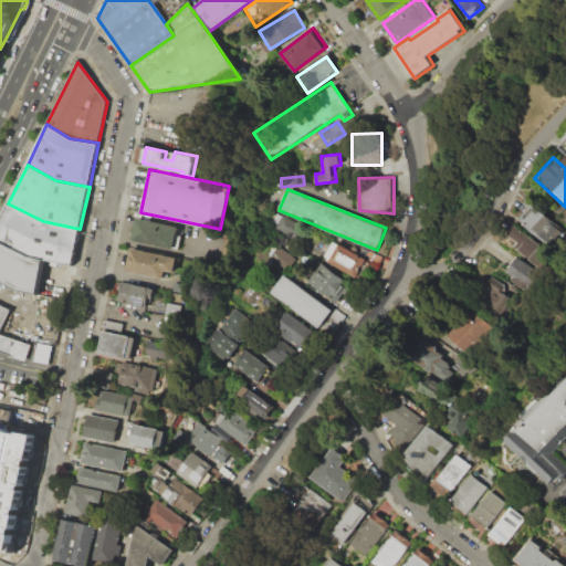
[(527,197),(565,231),(565,240),(555,253),(519,220),(528,209),(522,203),(527,197)]
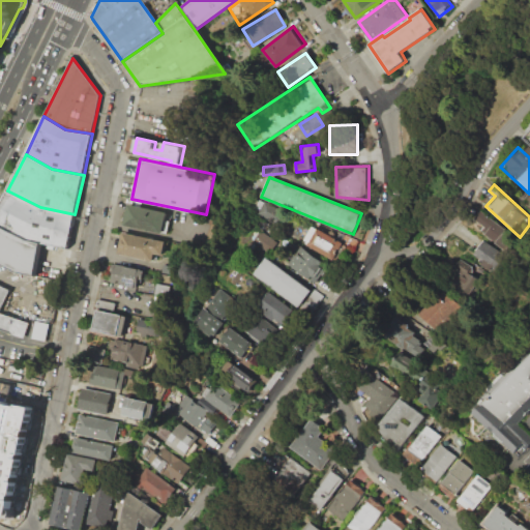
[(0,205),(7,190),(40,207),(75,214),(68,249),(39,242),(29,240),(0,226),(0,205)]
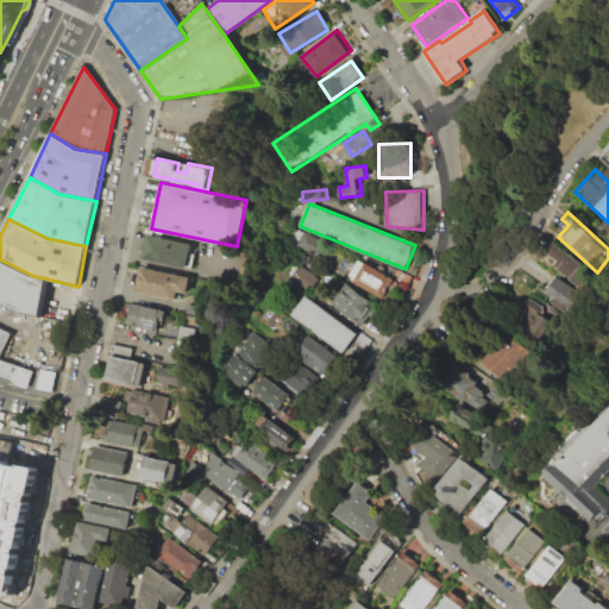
[(296,228),(332,246),(324,262),(289,244),(296,228)]
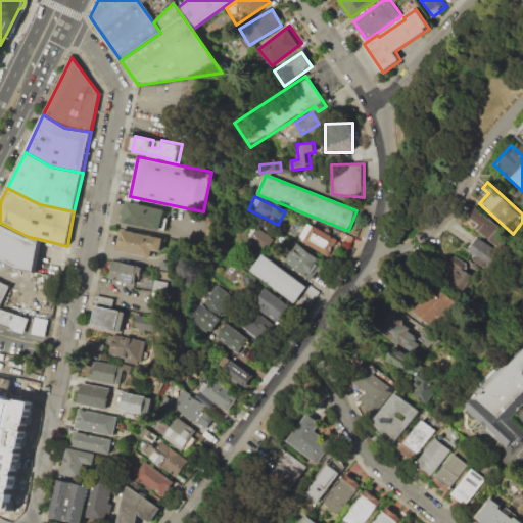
[(127,201),(164,208),(160,230),(123,222),(127,201)]
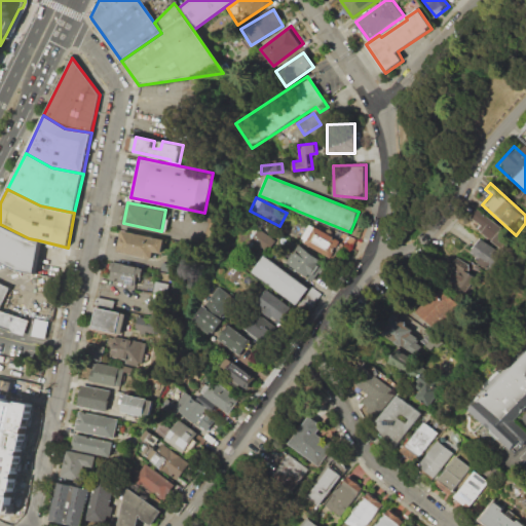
[(483,215),(474,227),(503,251),(514,238),(483,215)]
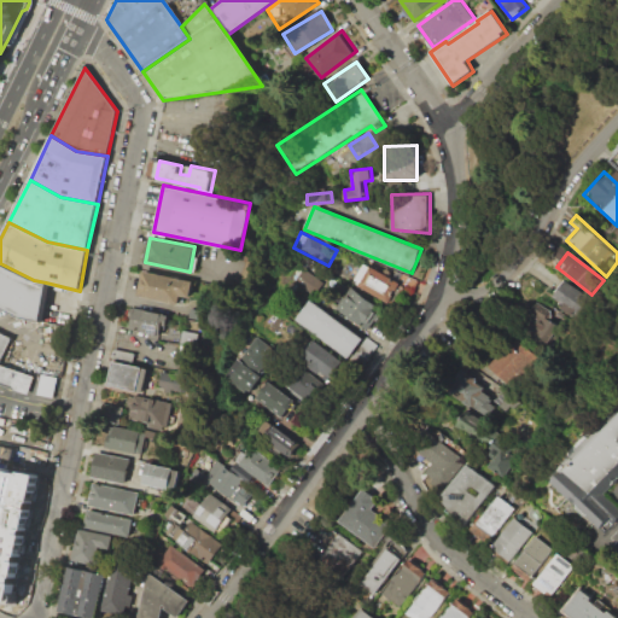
[(0,307),(0,263),(34,280),(46,283),(39,321),(19,318),(0,307)]
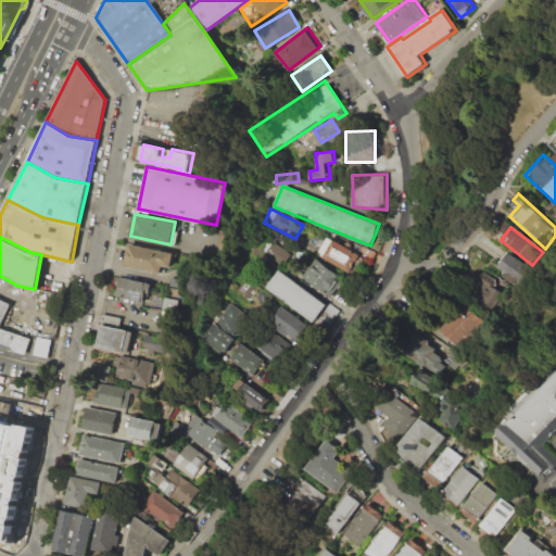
[(328,237),(318,254),(350,270),(354,258),(368,266),(375,251),(328,237)]
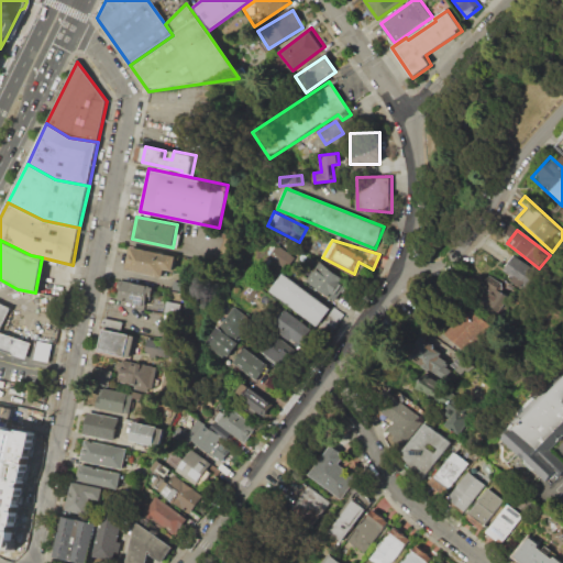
[(131,245),(177,255),(174,271),(165,268),(164,276),(127,268),(131,245)]
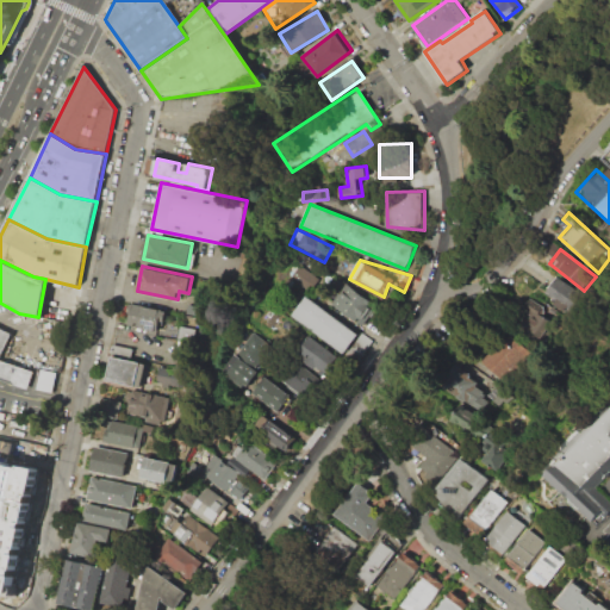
[(541,291),(574,315),(586,297),(553,273),(541,291)]
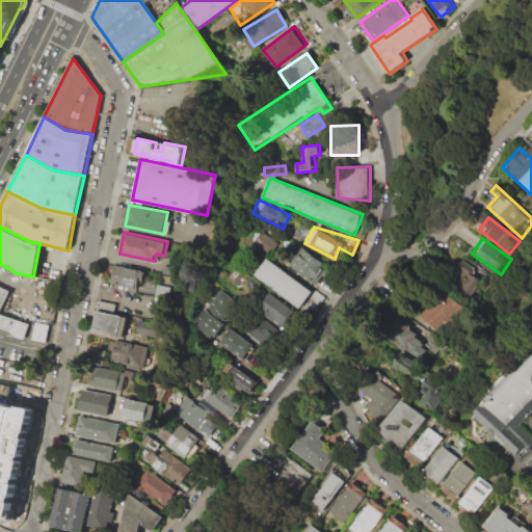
[(448,247),(484,275),(439,334),(414,314),(434,289),(446,297),(463,275),(441,258),(448,247)]
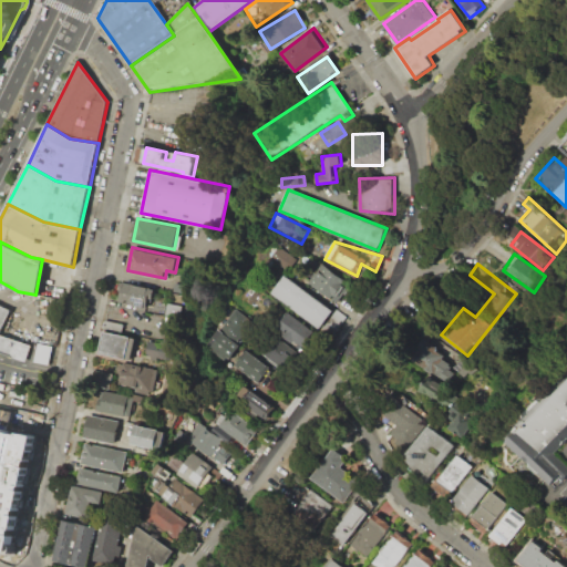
[(310,281),(322,265),(351,286),(339,302),(310,281)]
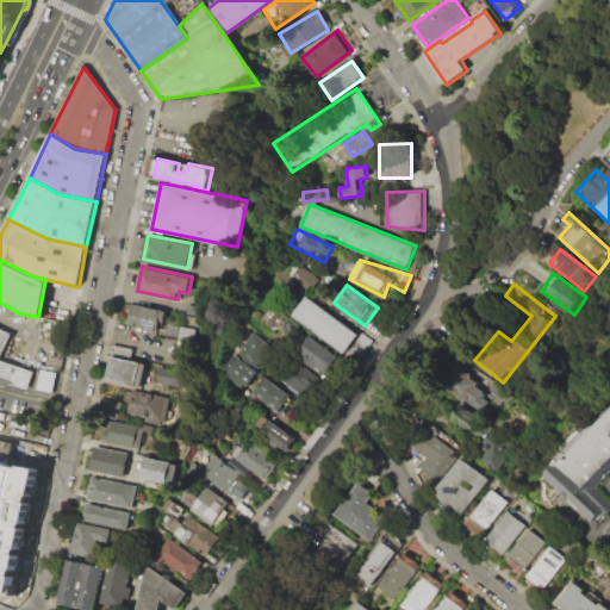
[(304,292),(371,340),(355,360),(288,313),(304,292)]
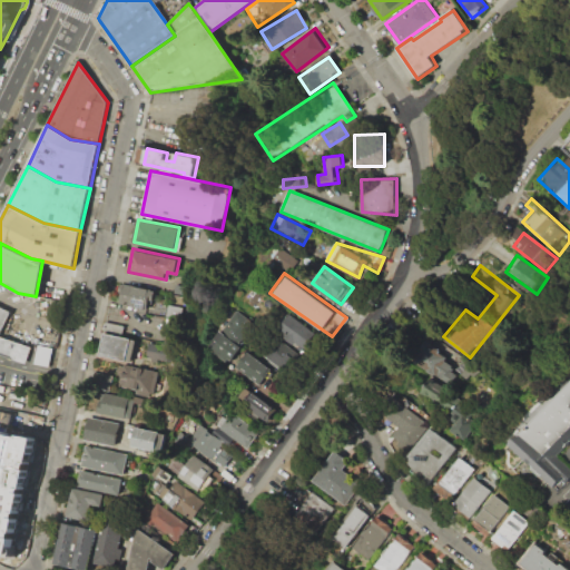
[(126,284),(121,302),(150,308),(155,290),(126,284)]
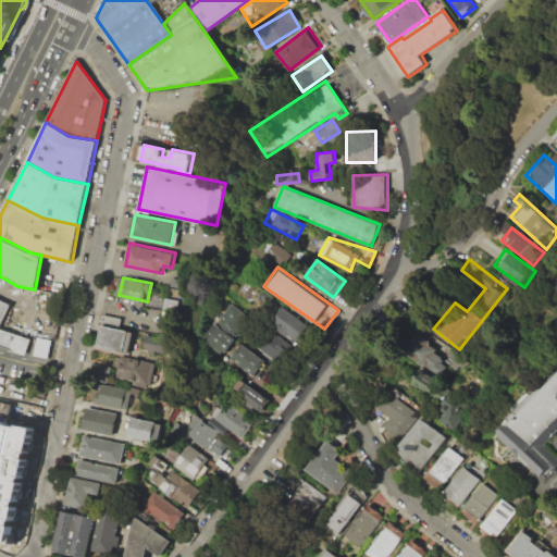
[(172,277),(169,288),(182,292),(185,281),(172,277)]
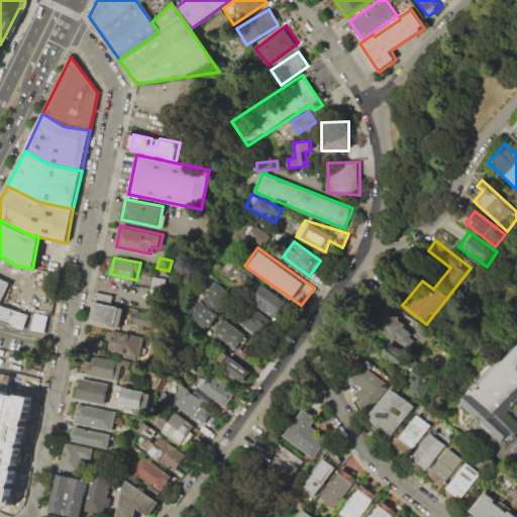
[(143,274),(141,286),(164,291),(166,278),(143,274)]
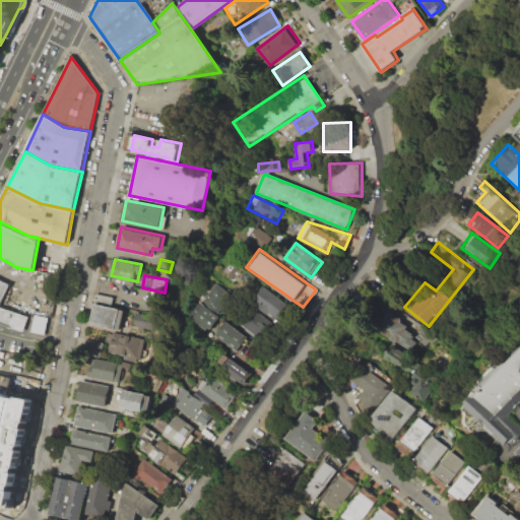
[(0,279),(10,284),(0,306),(0,279)]
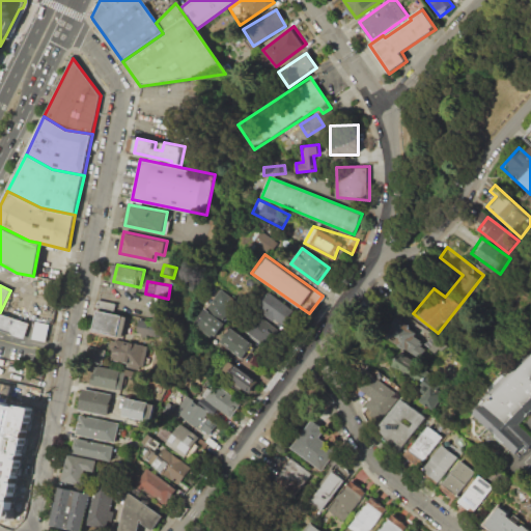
[(272,291),(295,309),(282,325),(259,307),(272,291)]
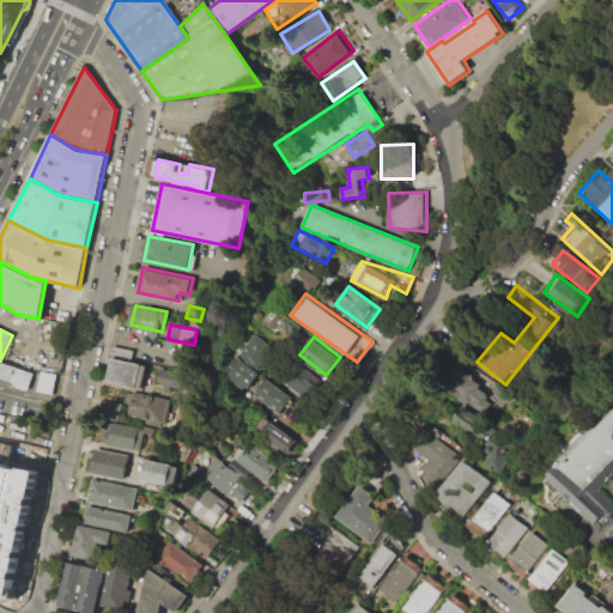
[(225,372),(249,343),(272,360),(248,390),(225,372)]
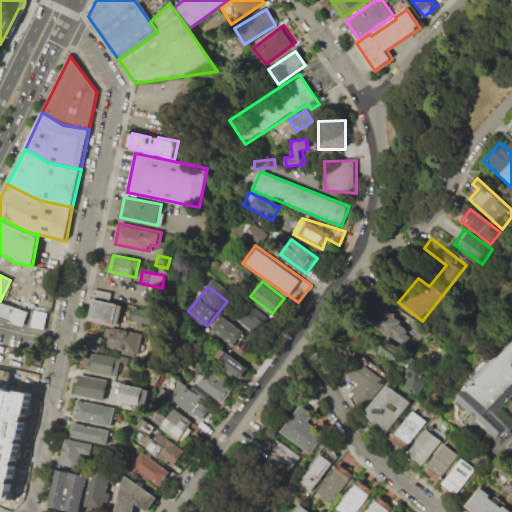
[(95,288),(112,292),(110,300),(93,296),(95,288)]
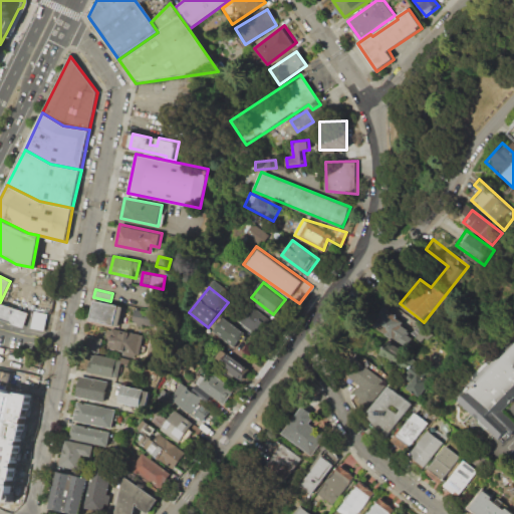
[(94,299),(123,305),(119,326),(90,320),(94,299)]
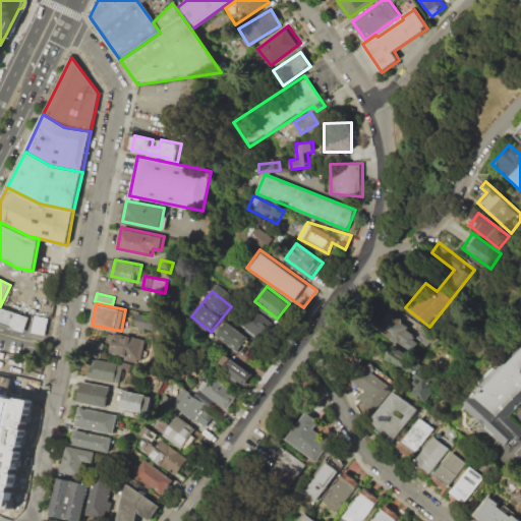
[(0,307),(29,316),(23,332),(0,325),(0,307)]
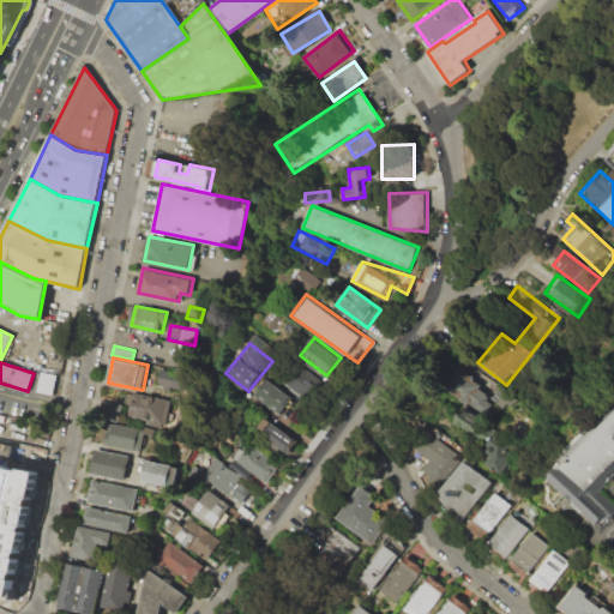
[(462,363),(444,389),(474,410),(492,385),(462,363)]
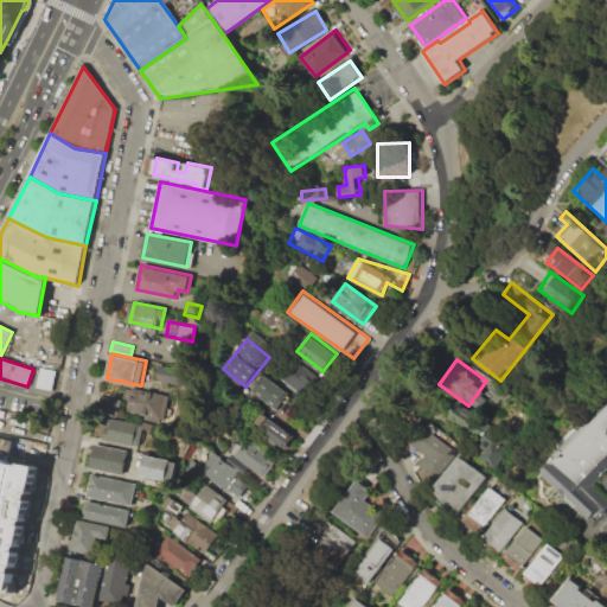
[(285,360),(273,375),(307,402),(319,388),(285,360)]
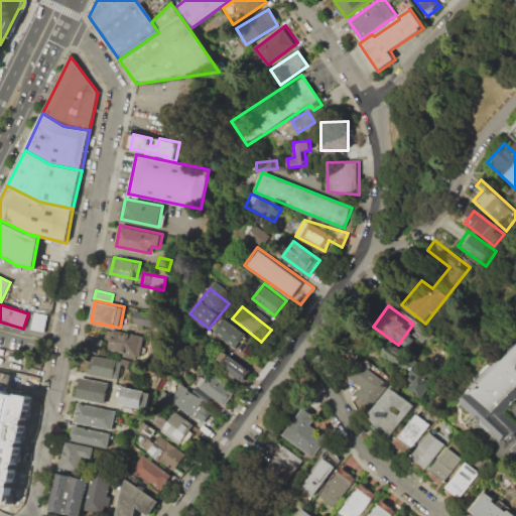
[(133,311),(132,323),(153,327),(155,314),(133,311)]
